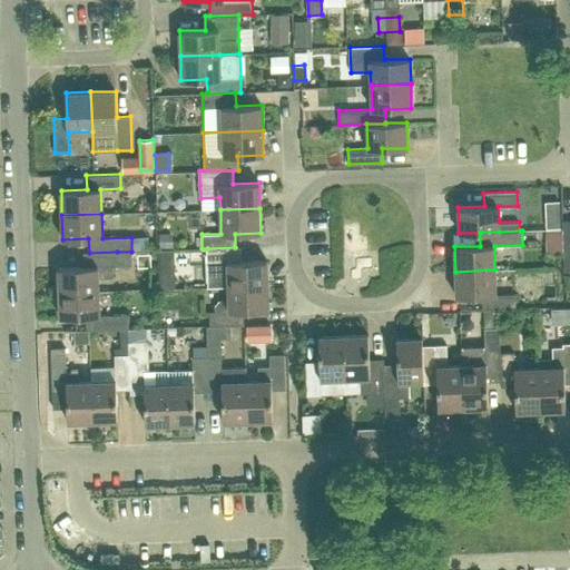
[(207,248),(208,287),(228,286),(268,285),(267,261),(242,261),(241,247),(235,247),(207,248)]
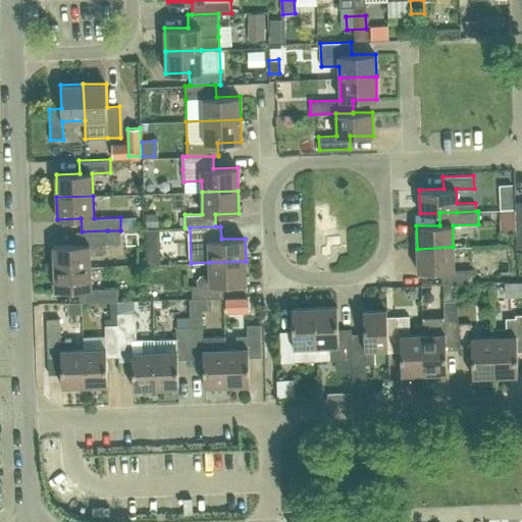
[(77,245),(53,245),(54,268),(91,266),(90,244),(121,243),(120,230),(107,230),(82,231),(76,231),(77,245)]
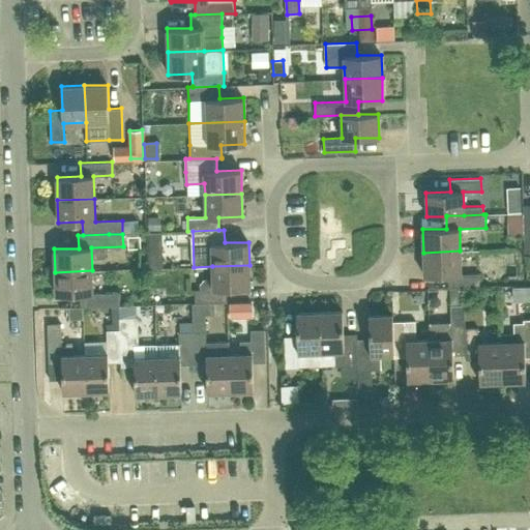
[(448,274),(448,288),(480,287),(479,273),(461,273),(460,251),(423,253),(424,275),(448,274)]
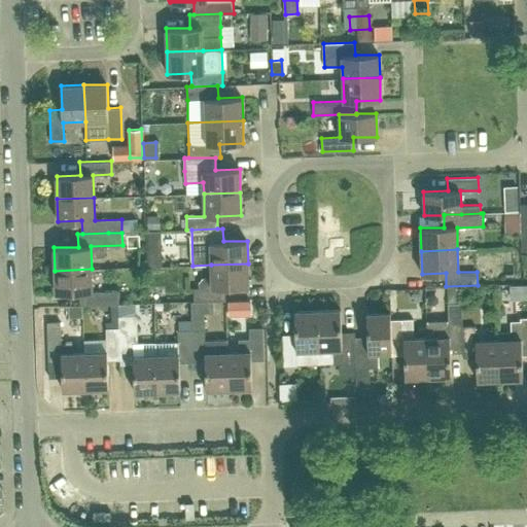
[(159,253),(146,253),(146,266),(160,266),(159,253)]
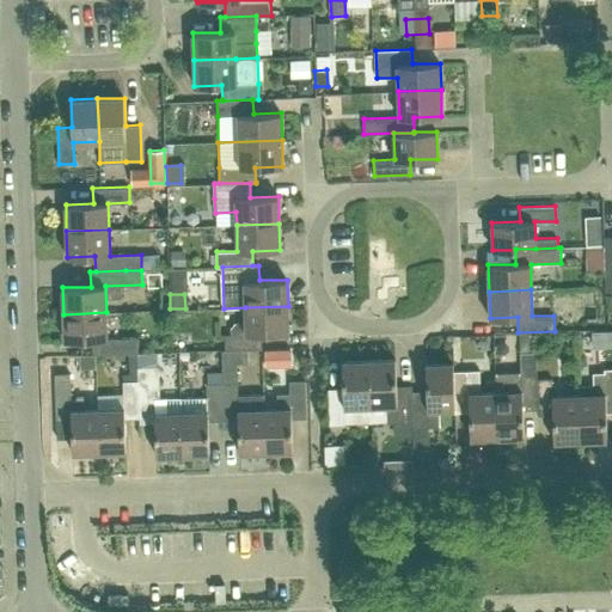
[(261,334),(288,332),(288,306),(245,307),(245,323),(236,323),(230,329),(230,335),(225,335),(226,350),(262,349),(261,334)]
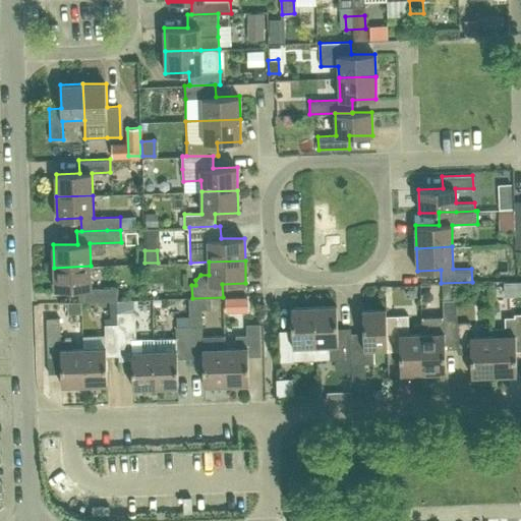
[(54,268),(55,290),(78,289),(79,302),(118,300),(117,287),(92,288),(91,266),(54,268)]
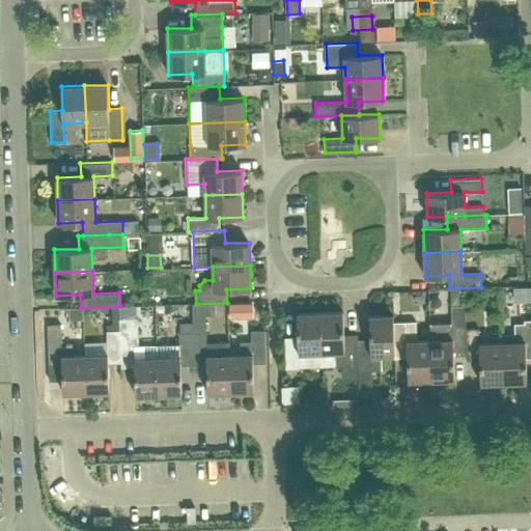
[(431,380),(454,379),(453,356),(467,355),(466,329),(466,324),(465,324),(465,305),(451,306),(452,324),(442,325),(442,339),(429,339),(431,380)]
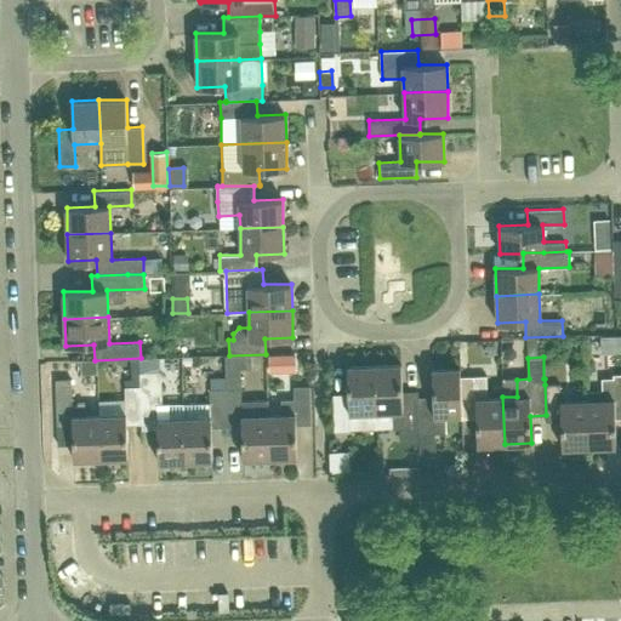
[(376,411),(393,411),(393,428),(399,428),(419,428),(417,397),(419,397),(417,391),(403,392),(402,364),(375,365),(376,411)]
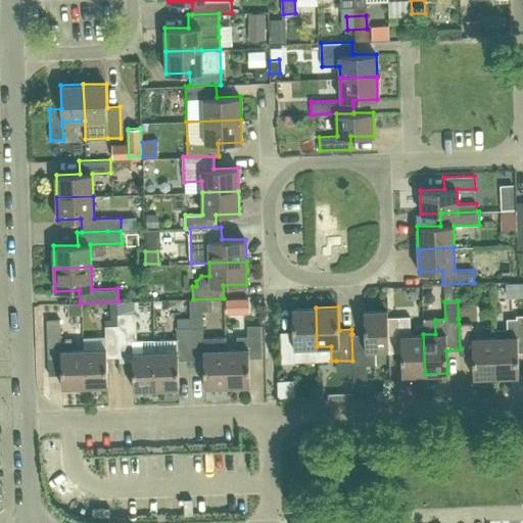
[(304,352),(304,347),(317,346),(316,307),(292,308),(293,331),(280,332),(282,363),(294,362),(294,357),(301,357),(304,352)]
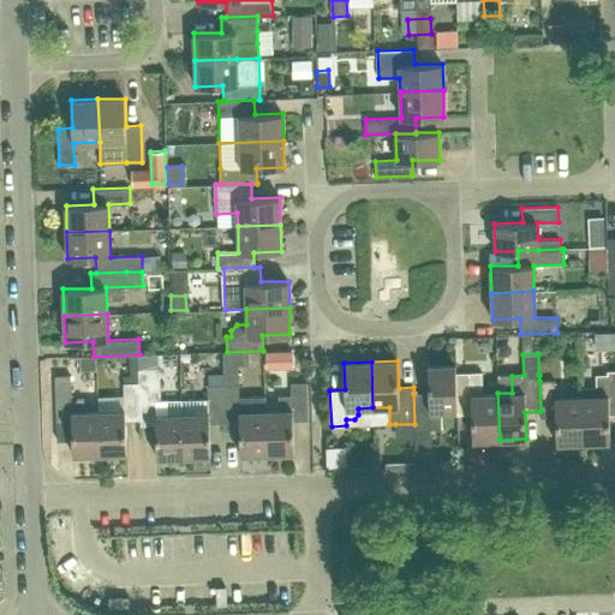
[(446,411),(457,411),(455,372),(455,364),(428,365),(429,393),(415,393),(413,393),(415,424),(415,437),(416,451),(431,449),(430,429),(446,428),(446,411)]
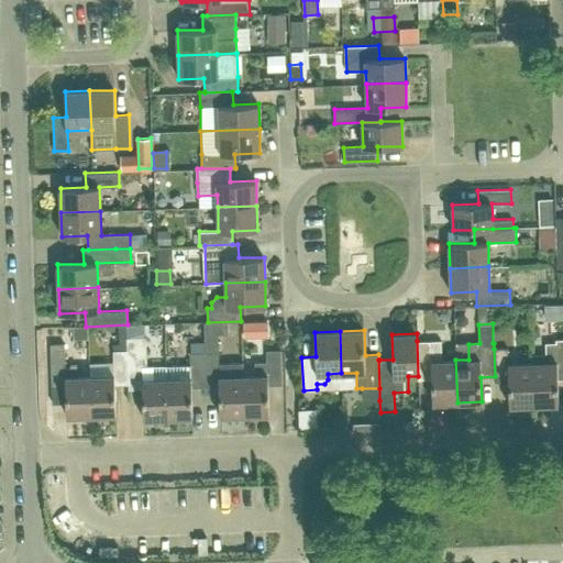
[(206,337),(206,352),(218,352),(217,337),(206,337)]
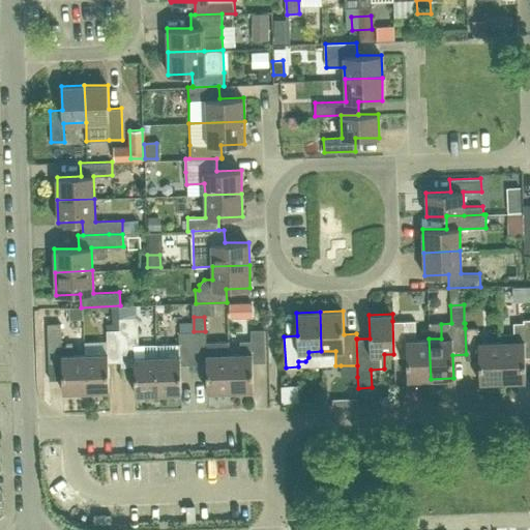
[(135,366),(136,394),(158,393),(157,356),(140,357),(139,318),(119,319),(120,329),(120,334),(121,361),(121,366),(135,366)]
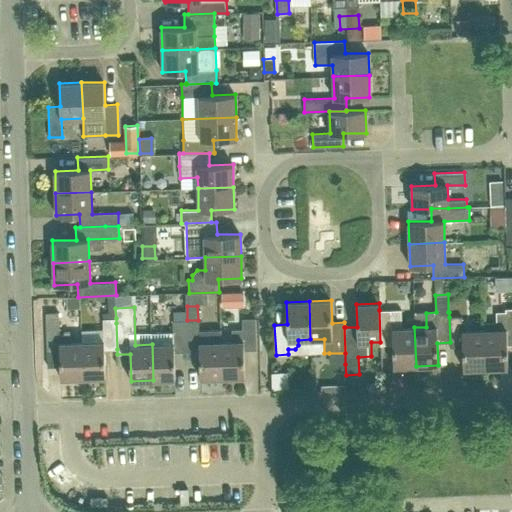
[(497,312),(497,329),(484,330),(485,368),(508,367),(507,345),(511,344),(511,308),(505,309),(505,312),(497,312)]
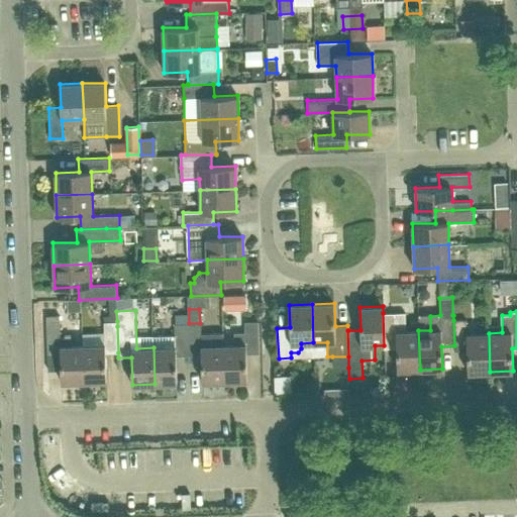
[(397,347),(397,370),(420,370),(418,330),(407,331),(406,312),(383,313),(384,345),(384,348),(397,347)]
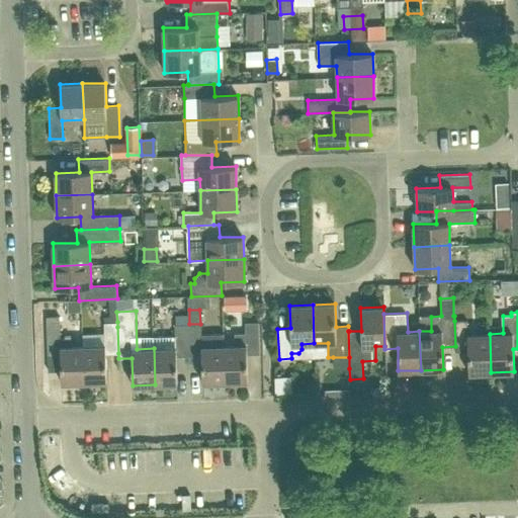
[(61,355),(62,382),(84,382),(83,346),(61,346),(60,316),(47,316),(48,356),(61,355)]
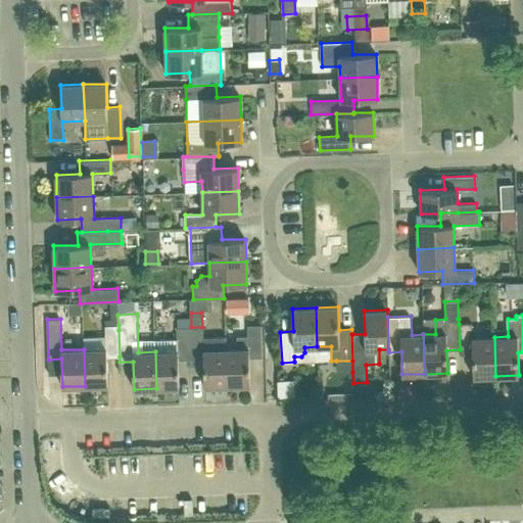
[(494,337),(472,338),(472,323),(459,324),(460,349),(460,354),(472,354),(473,377),(495,376),(494,337)]
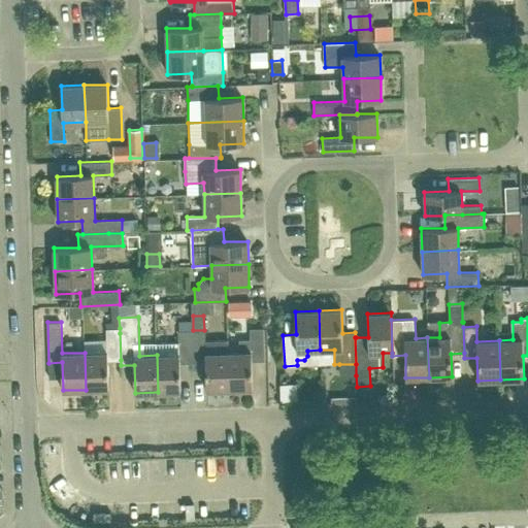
[(86,390),(108,389),(107,361),(121,360),(120,333),(120,328),(106,329),(107,352),(85,353),(86,390)]
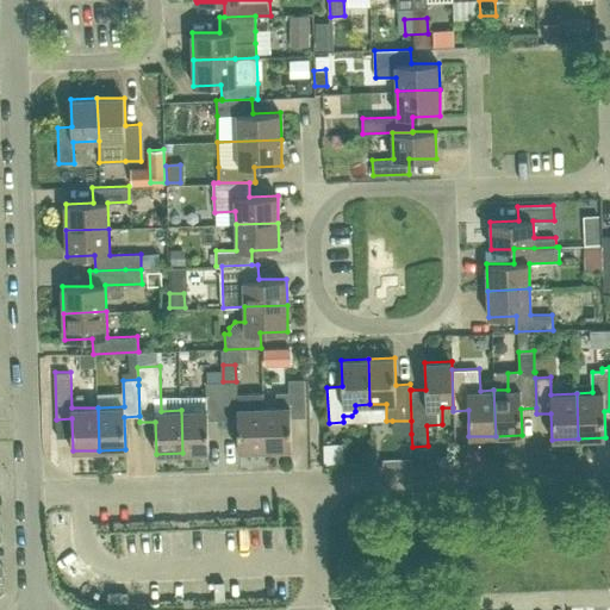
[(263,408),(265,449),(292,449),(291,417),(305,416),(304,379),(288,379),(290,392),(277,392),(277,406),(263,408)]
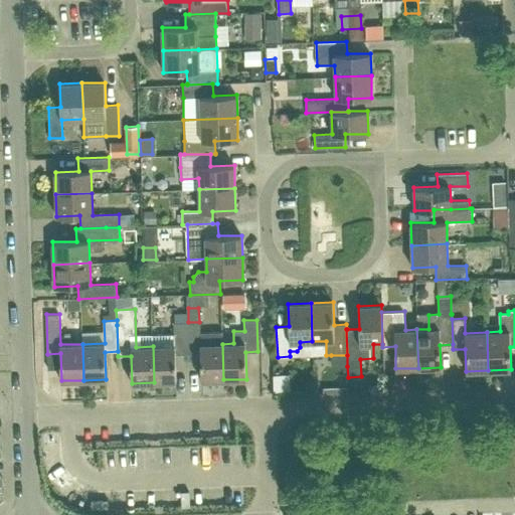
[(176,381),(175,354),(188,354),(187,322),(174,323),(174,345),(153,346),(154,382),(176,381)]
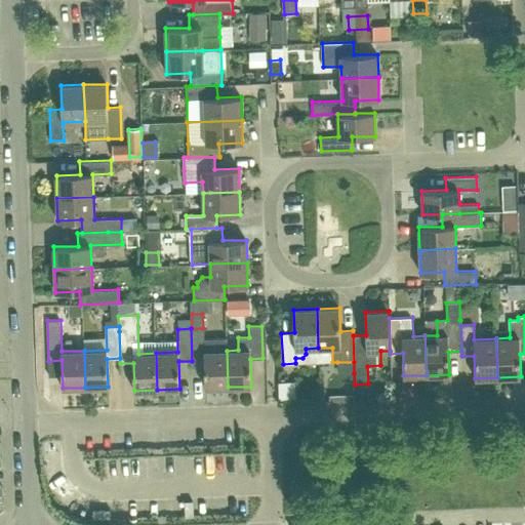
[(204,360),(205,388),(228,387),(227,351),(227,337),(204,338),(203,328),(192,328),(191,328),(192,361),(204,360)]
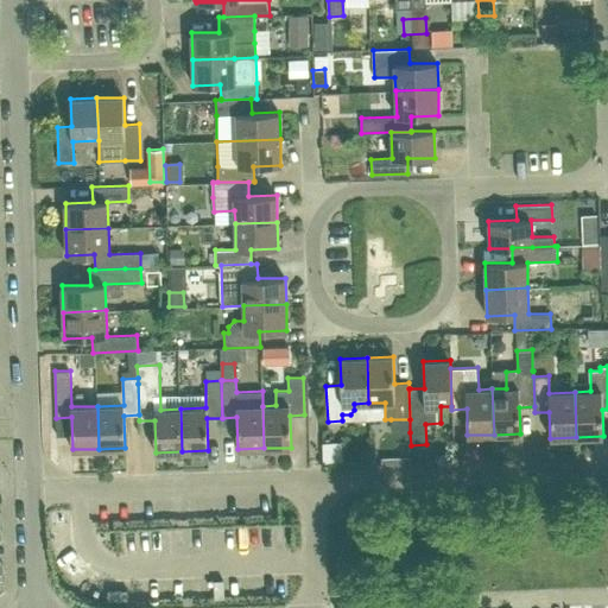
[(392,434),(410,432),(410,419),(391,419),(392,434)]
